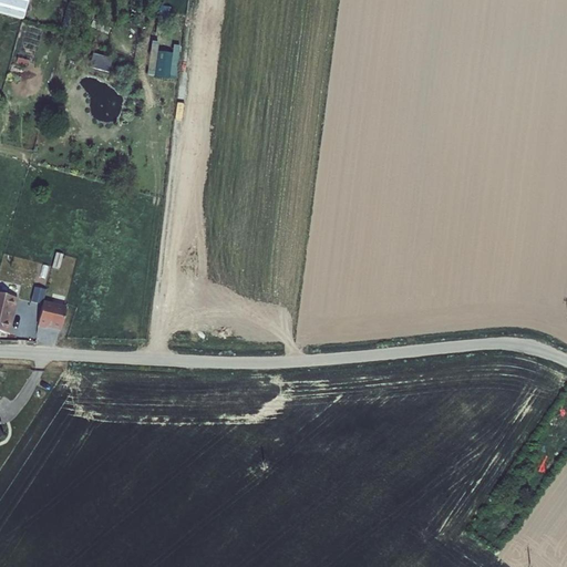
[(28,0),(0,0),(0,13),(22,20),(28,0)]
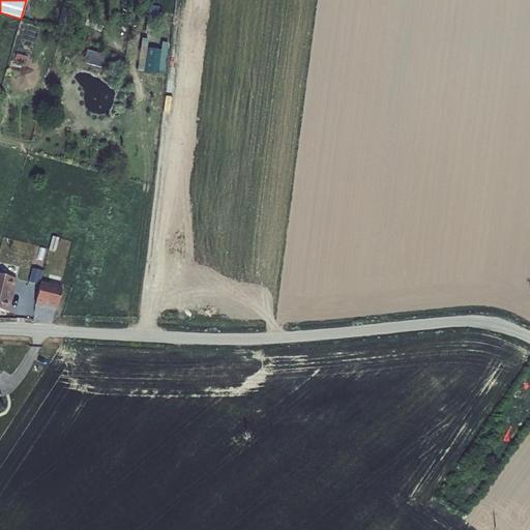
[(159,7),(150,6),(145,31),(151,32),(154,18),(157,19),(159,7)]
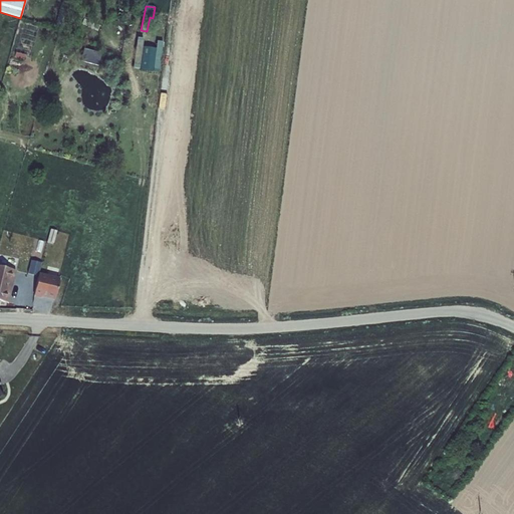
[(157,41),(151,40),(147,71),(153,71),(157,41)]
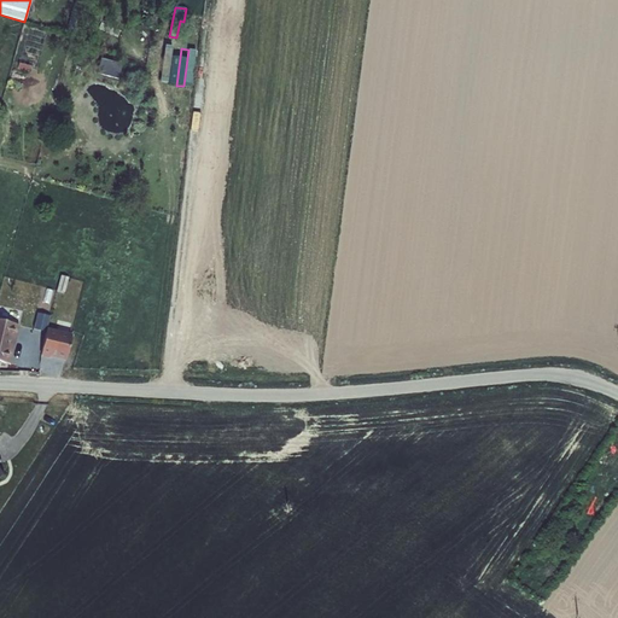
[(196,51),(188,50),(184,86),(192,87),(196,51)]
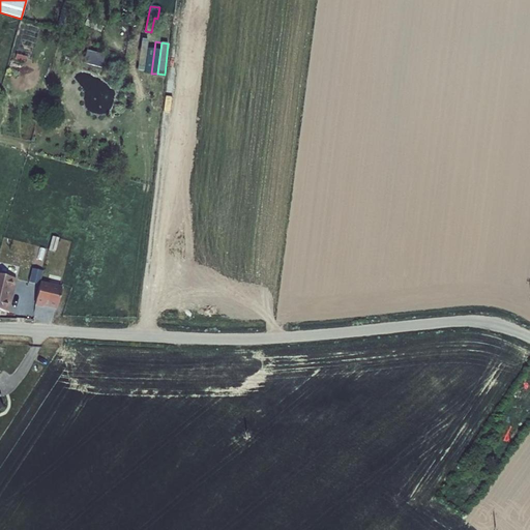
[(105,55),(87,51),(83,64),(101,69),(105,55)]
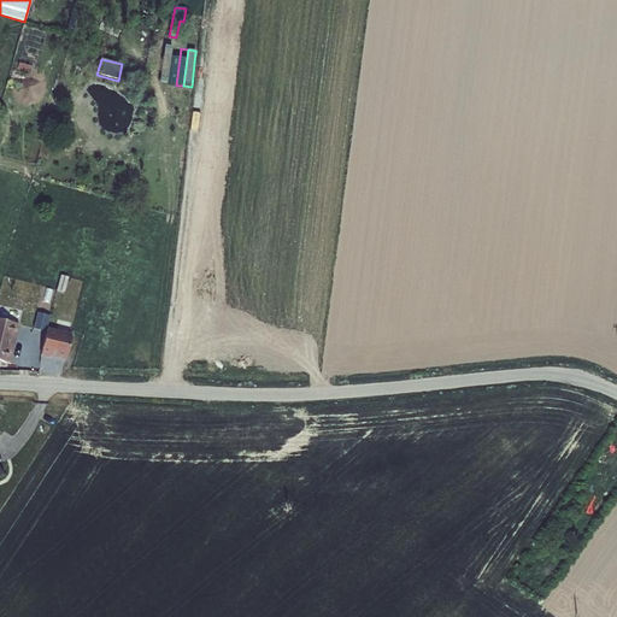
[(69,278),(60,276),(57,291),(65,293),(69,278)]
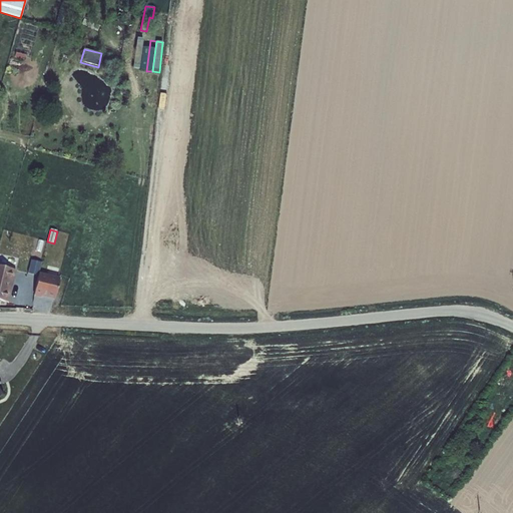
[(39,277),(39,274),(42,264),(31,261),(28,275),(39,277)]
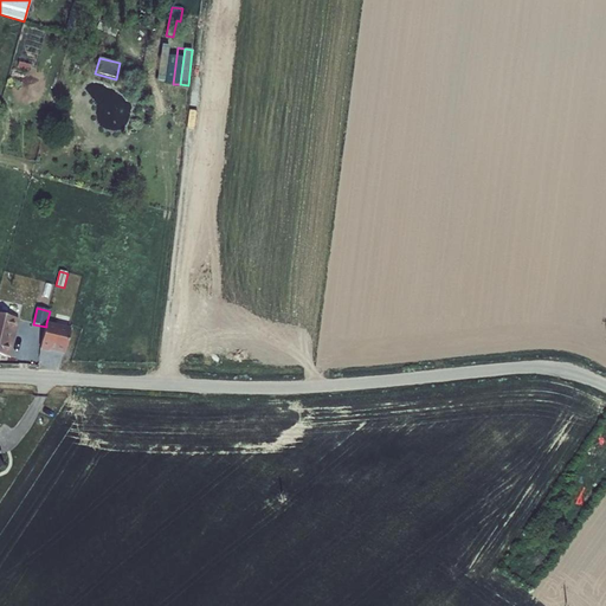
[(19,318),(0,314),(0,355),(11,359),(19,318)]
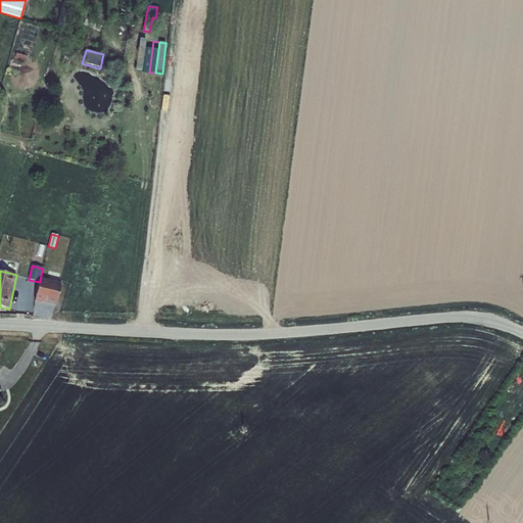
[(56,305),(61,284),(40,279),(40,282),(35,302),(42,303),(43,302),(56,305)]
